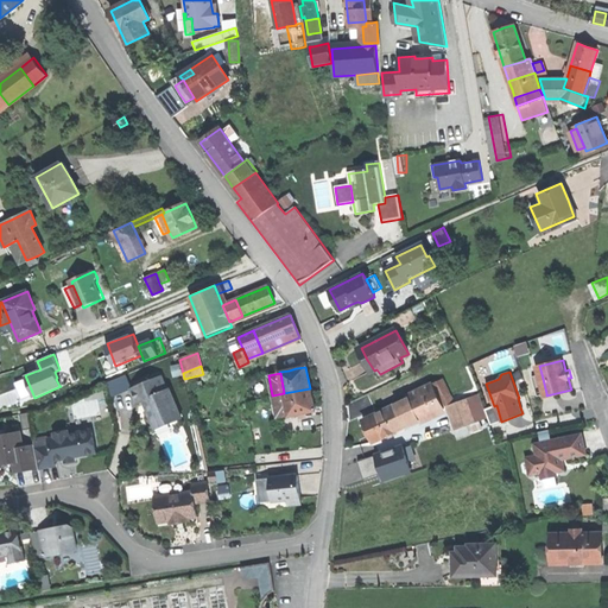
[(540,394),(546,393),(542,374),(534,375),(540,394)]
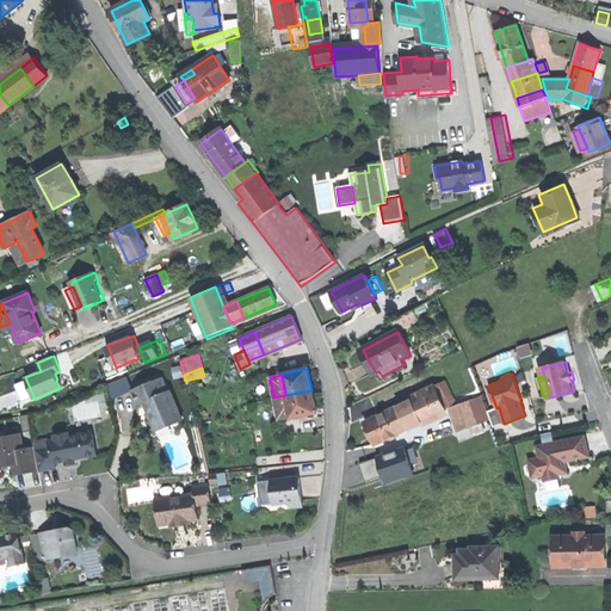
[(143,384),(130,390),(136,406),(146,402),(149,408),(146,409),(149,417),(152,424),(164,419),(167,427),(181,420),(170,390),(167,392),(161,377),(150,382),(146,380),(143,384)]
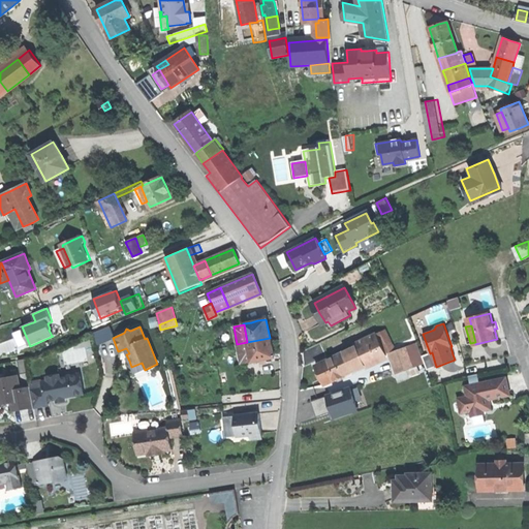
[(385,330),(368,338),(378,361),(387,355),(387,353),(395,350),(385,330)]
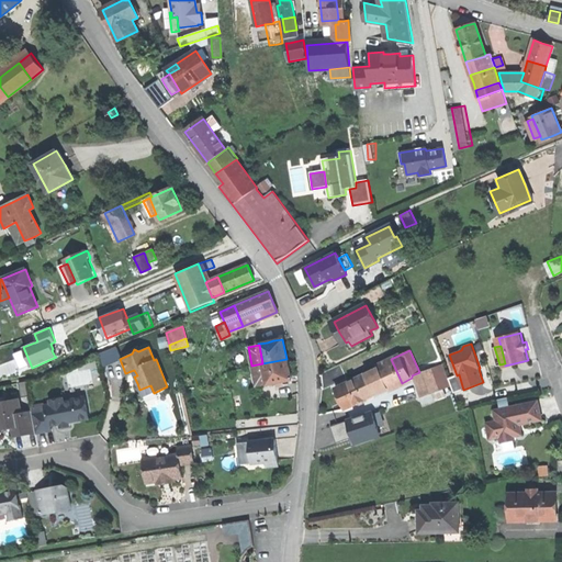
[(267,383),(267,384),(276,382),(282,381),(291,379),(288,368),(287,359),(262,363),(267,383)]
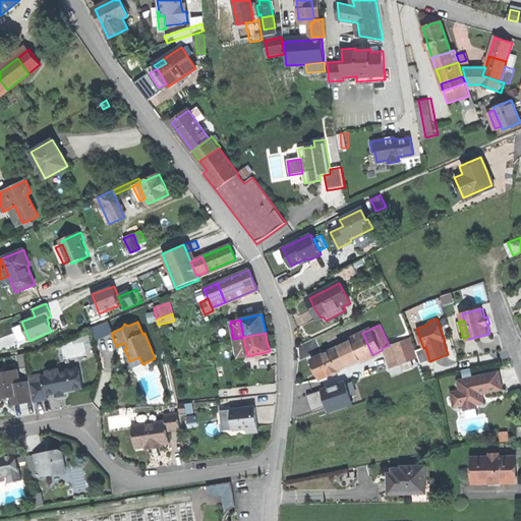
[(350,339),(352,343),(360,360),(372,355),(362,333),(350,339)]
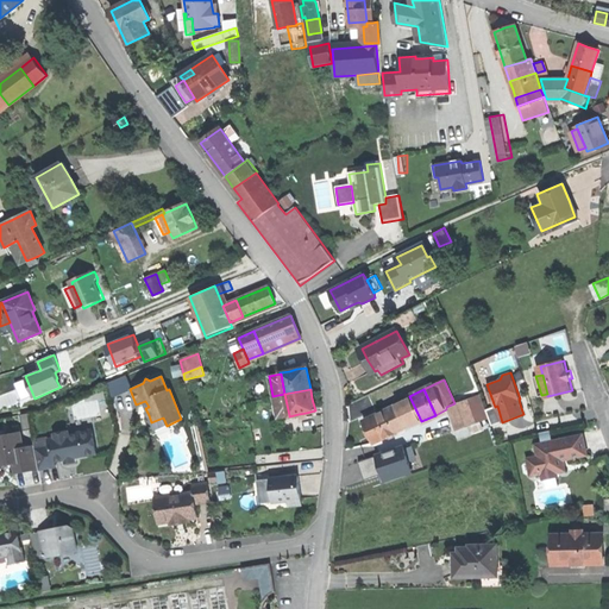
[(277,418),(289,415),(284,394),(272,396),(277,418)]
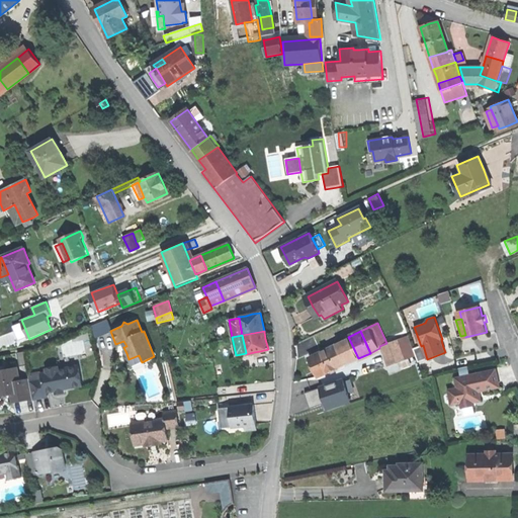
[(407,337),(386,343),(379,346),(379,348),(382,357),(386,366),(397,362),(414,356),(407,337)]
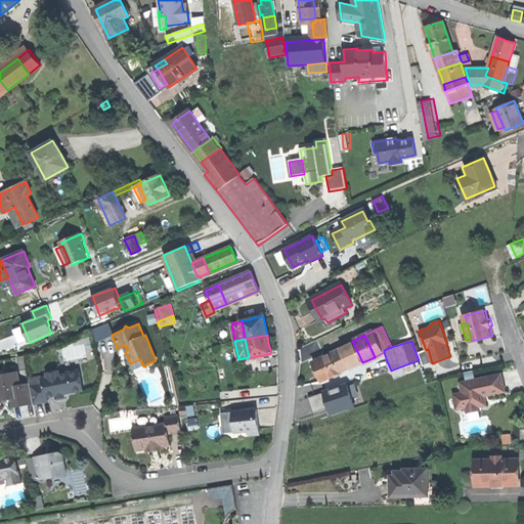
[(354,345),(341,350),(350,368),(362,362),(354,345)]
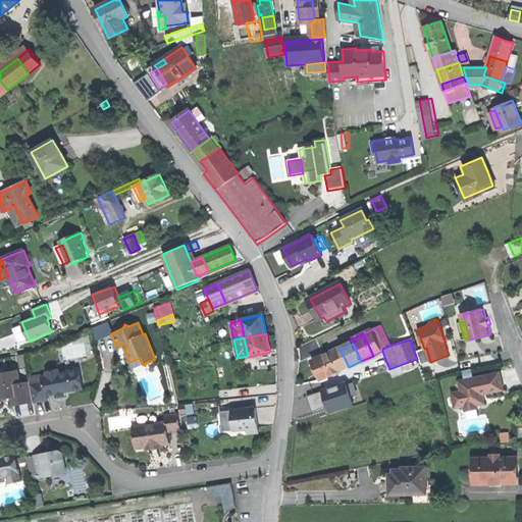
[(430,362),(426,348),(424,349),(417,351),(421,364),(430,362)]
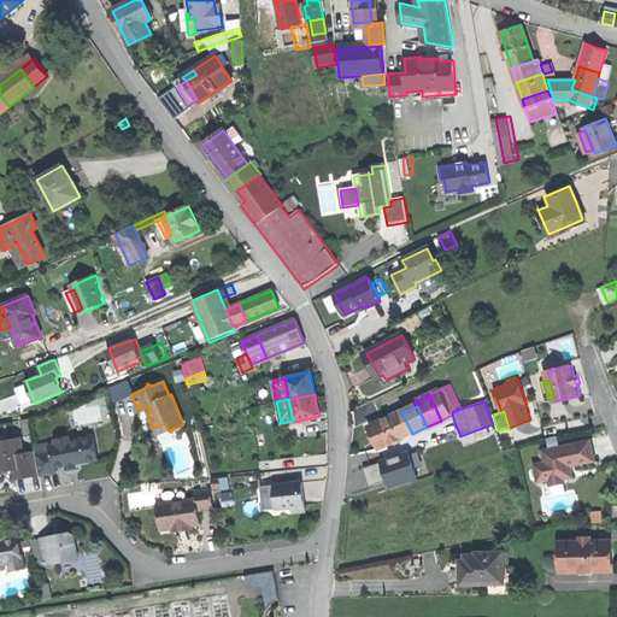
[(370,428),(380,448),(412,434),(401,412),(370,428)]
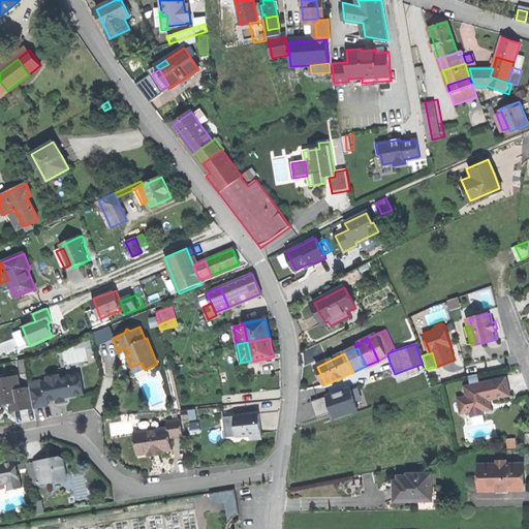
[(134,374),(145,370),(142,363),(131,367),(134,374)]
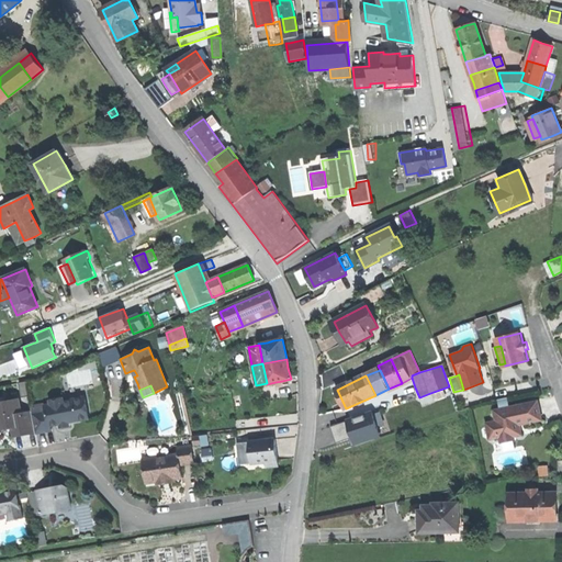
[(434,400),(430,393),(419,397),(422,405),(434,400)]
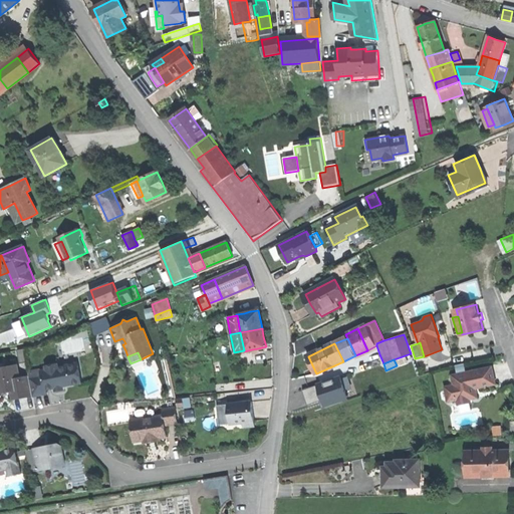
[(43,375),(30,377),(33,396),(47,394),(46,390),(50,389),(55,388),(55,392),(64,390),(63,387),(72,384),(71,382),(81,380),(78,362),(67,364),(67,366),(58,367),(58,364),(46,366),(47,370),(42,370),(43,375)]
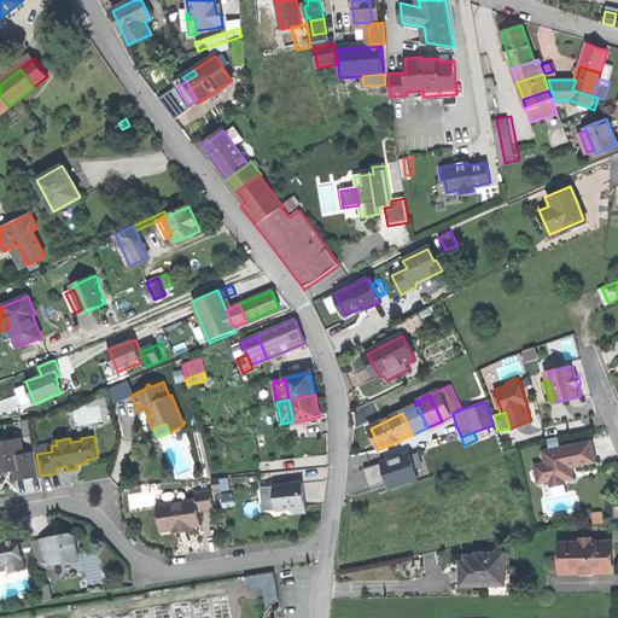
[(16,481),(40,476),(35,453),(24,454),(22,438),(6,442),(6,445),(3,445),(7,468),(13,467),(13,470),(16,481)]
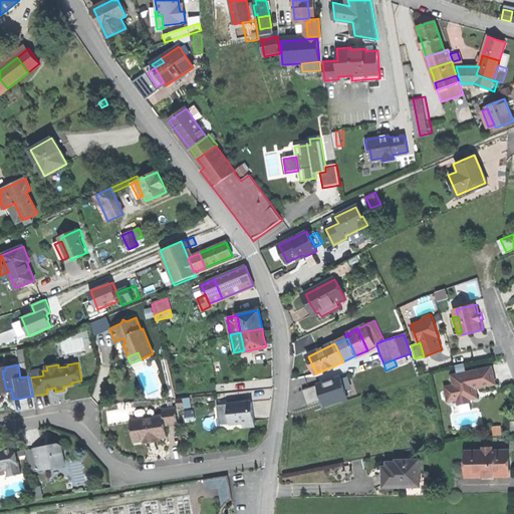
[(475,388),(495,382),(493,373),(492,367),(454,375),(456,386),(447,387),(449,400),(468,397),(468,398),(477,397),(475,388)]
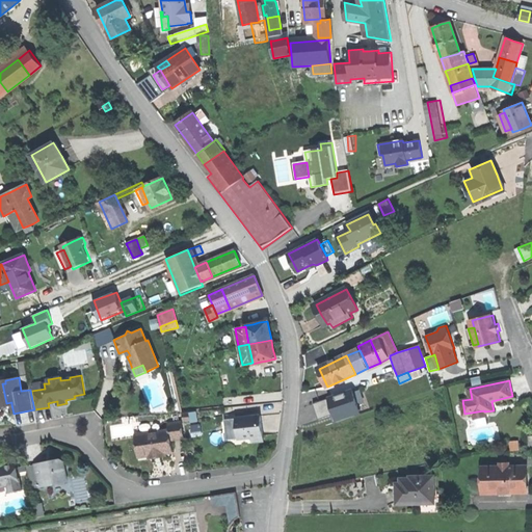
[(30,384),(31,391),(45,389),(44,383),(43,384),(42,382),(30,384)]
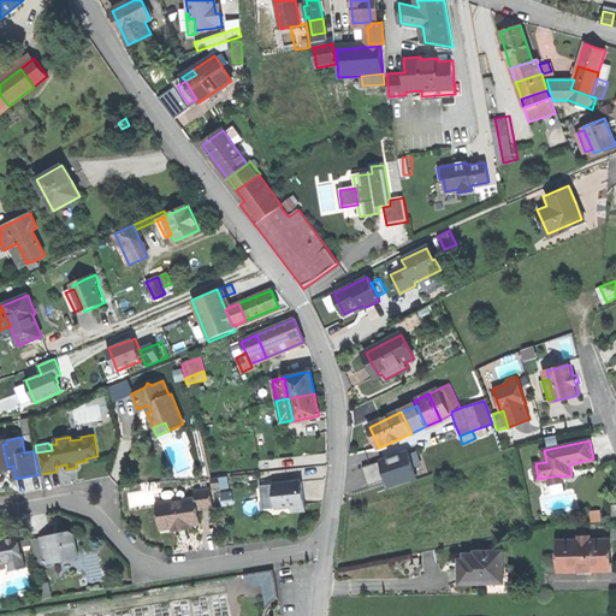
[(353,475),(360,495),(379,489),(372,468),(353,475)]
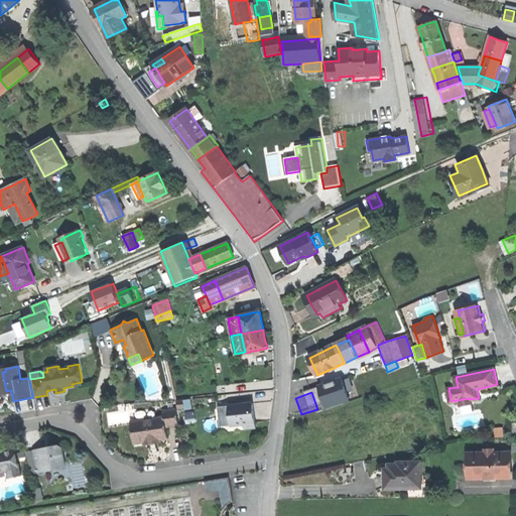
[(252,402),(228,405),(230,425),(243,423),(244,428),(255,427),(253,414),(252,402)]
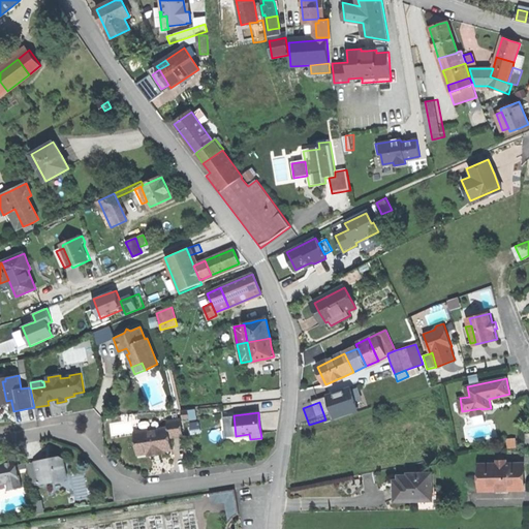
[(229,442),(250,439),(249,434),(236,436),(234,415),(223,416),(225,436),(229,442)]
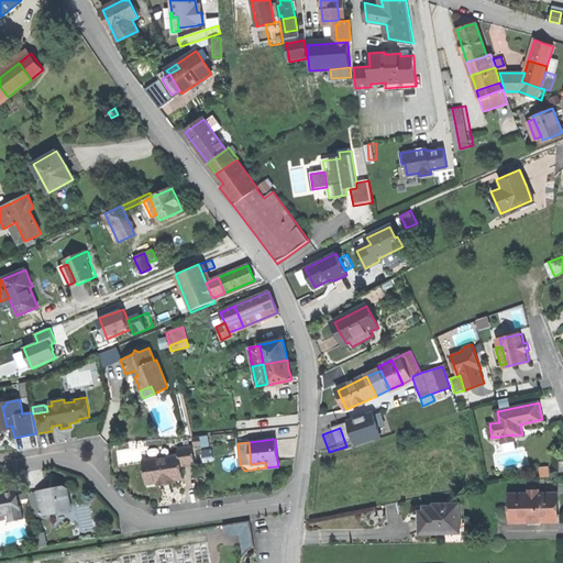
[(177,449),(178,455),(179,465),(194,463),(190,446),(177,449)]
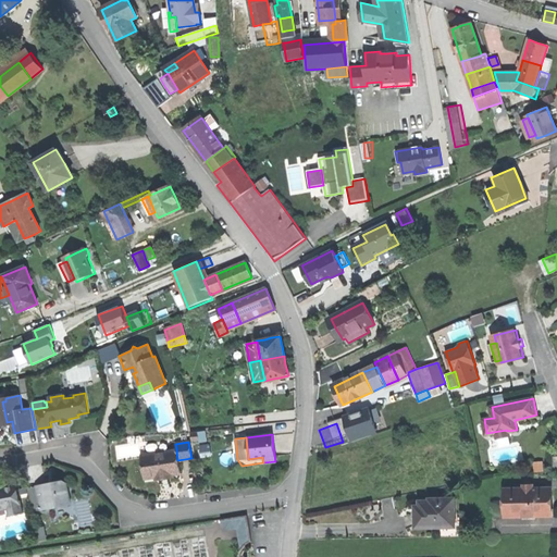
[(207,445),(199,446),(200,457),(208,456),(207,445)]
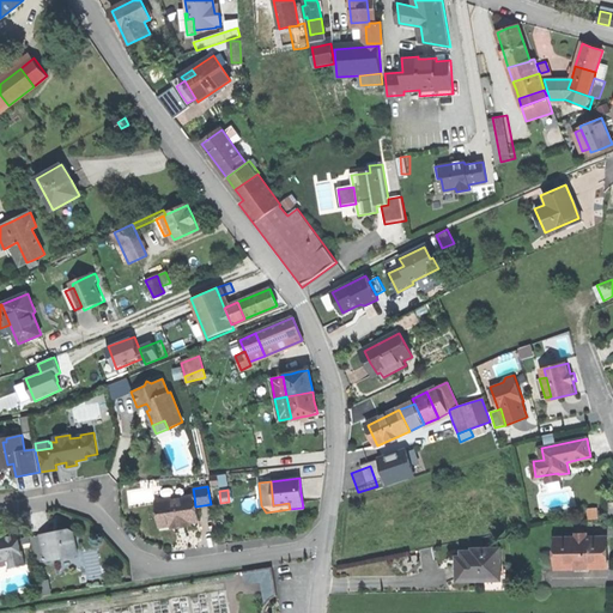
[(194,496),(158,501),(162,526),(178,523),(198,521),(195,507),(194,496)]
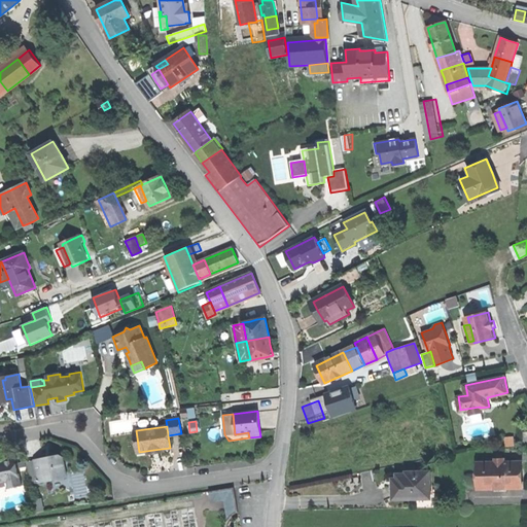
[(43,457),(33,459),(37,482),(66,477),(62,456),(58,454),(50,456),(51,457),(48,458),(45,459),(43,457)]
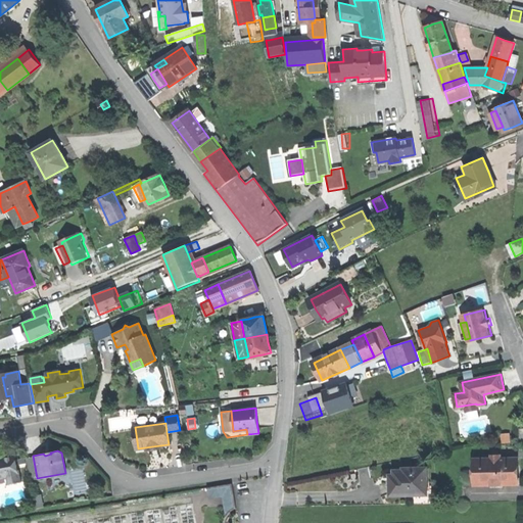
[(0,458),(0,477),(8,475),(10,483),(20,481),(15,455),(0,458)]
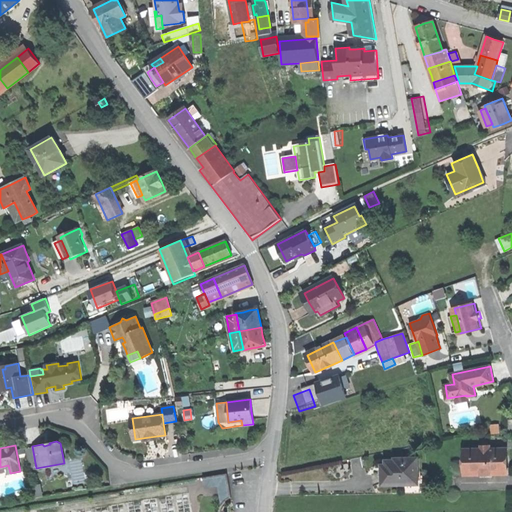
[(465,475),(508,474),(508,463),(508,456),(505,456),(505,448),(490,448),(490,445),(482,445),(482,449),(468,449),(468,457),(464,457),(465,475)]
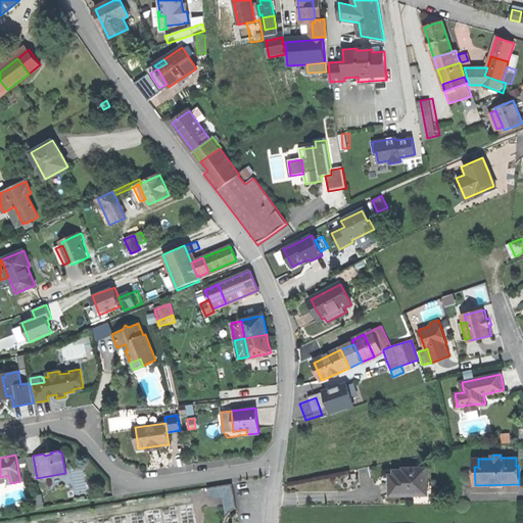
[(390,489),(390,496),(425,495),(425,482),(427,482),(427,468),(403,468),(403,472),(394,472),(394,475),(394,482),(390,482),(390,489)]
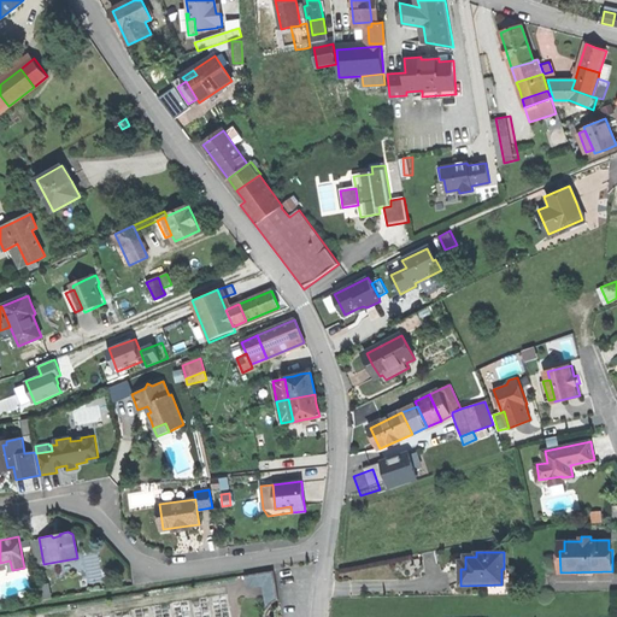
[(271,571),(244,575),(246,587),(262,585),(263,592),(275,589),(271,571)]
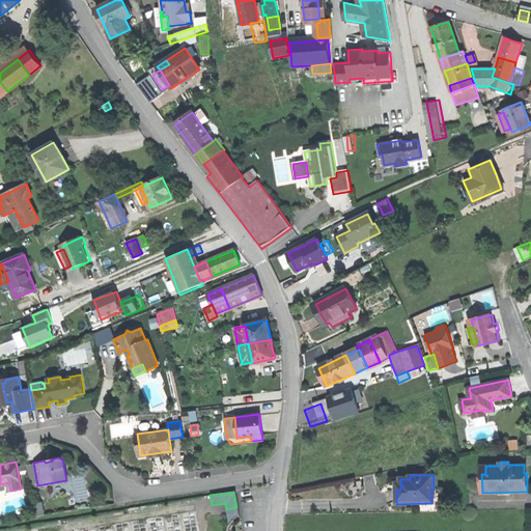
[(238,516),(236,507),(226,509),(228,524),(232,520),(234,519),(238,516)]
